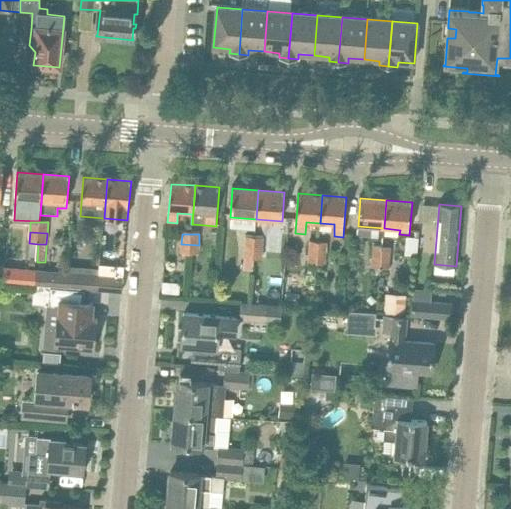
[(245,238),(244,260),(253,260),(255,239),(245,238)]
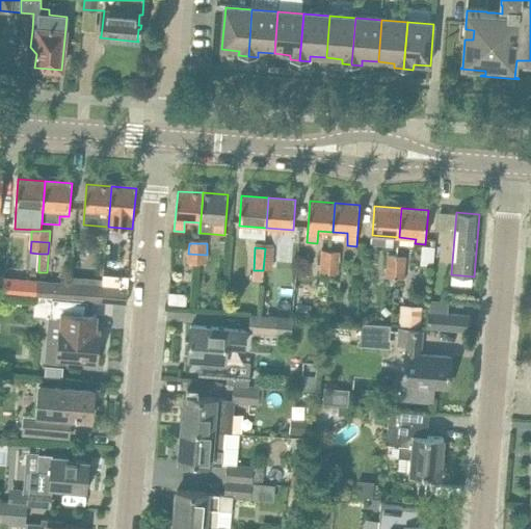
[(273,248),(265,248),(263,270),(272,271),(273,248)]
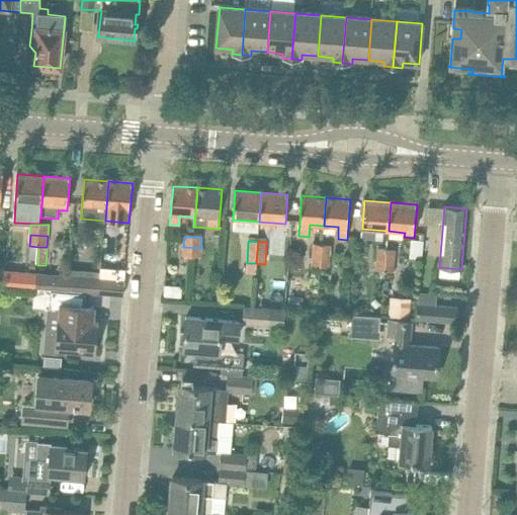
[(312,268),(321,268),(323,246),(314,246),(312,268)]
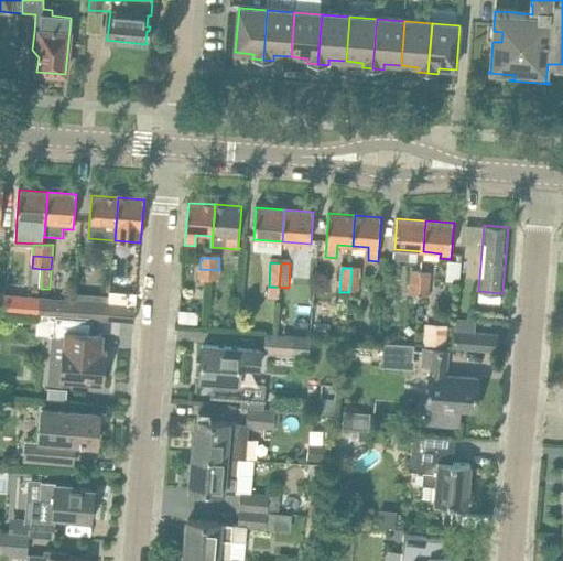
[(361,269),(352,268),(349,292),(359,293),(361,269)]
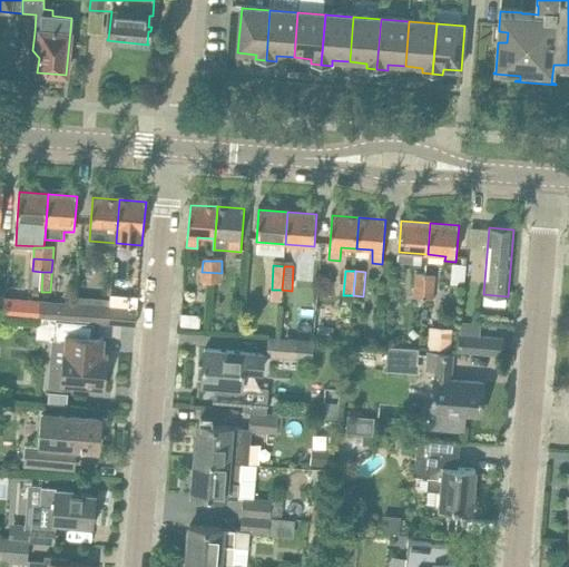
[(222,273),(202,272),(202,283),(221,284),(222,273)]
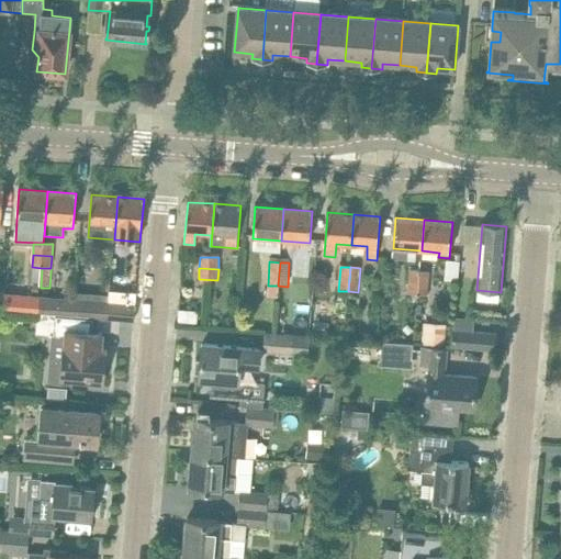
[(410,272),(408,283),(427,286),(426,297),(428,297),(429,274),(418,274),(410,272)]
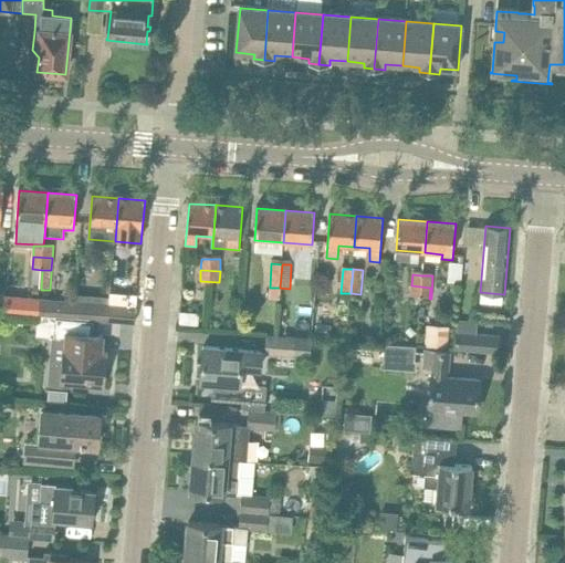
[(430,288),(411,285),(410,298),(420,299),(429,299),(430,288)]
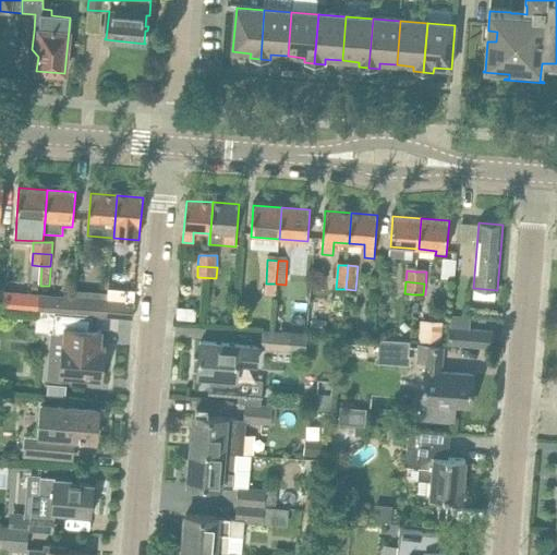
[(135,292),(109,290),(109,294),(108,294),(107,320),(133,321),(135,292)]
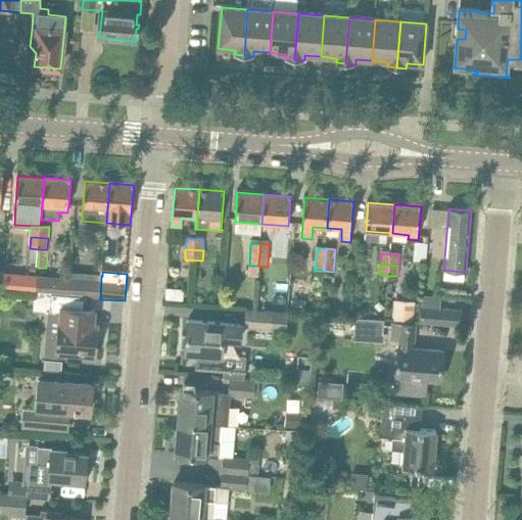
[(70,280),(69,280),(68,297),(79,298),(100,299),(101,276),(70,274),(70,280)]
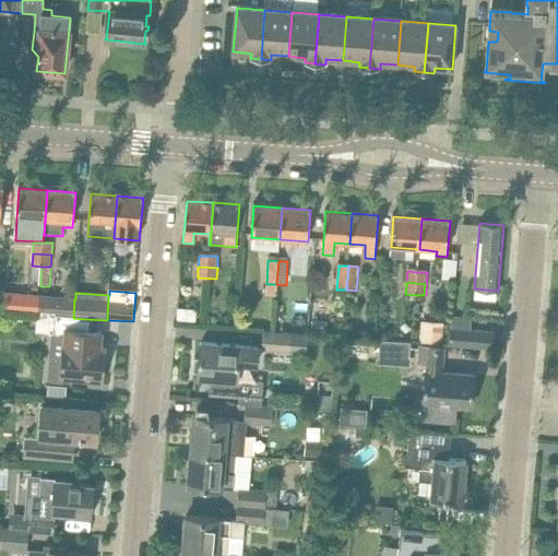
[(74,299),(39,297),(38,315),(73,318),(74,299)]
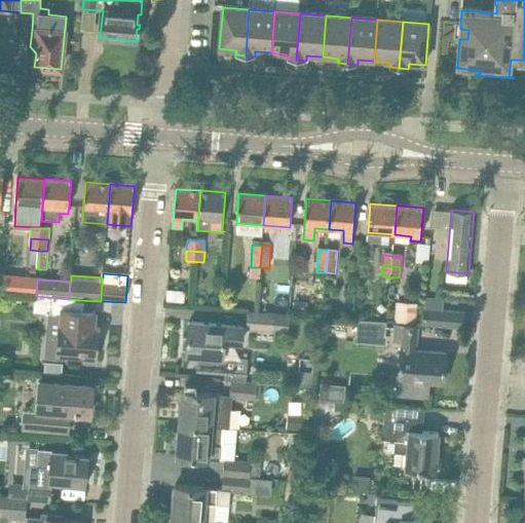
[(166,302),(184,304),(185,293),(167,291),(166,302)]
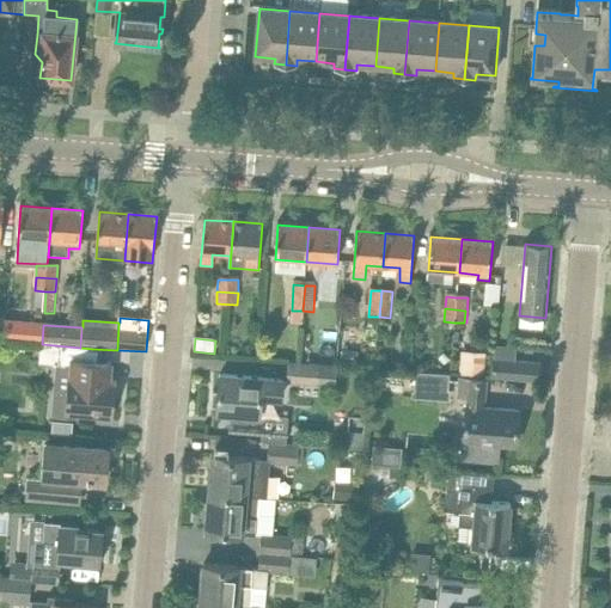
[(495,349),(494,361),(493,379),(541,382),(542,364),(515,363),(517,350),(495,349)]
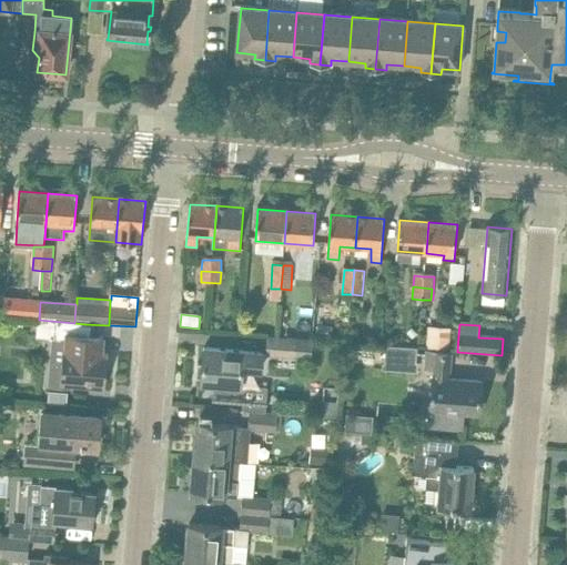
[(71,385),(103,387),(105,354),(76,352),(77,336),(34,334),(33,349),(53,351),(51,390),(70,391),(71,385)]
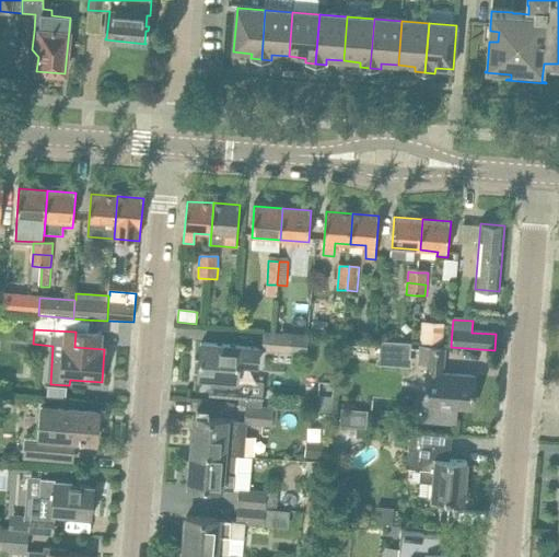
[(292,336),(278,335),(265,334),(264,352),(306,356),(307,337),(292,336)]
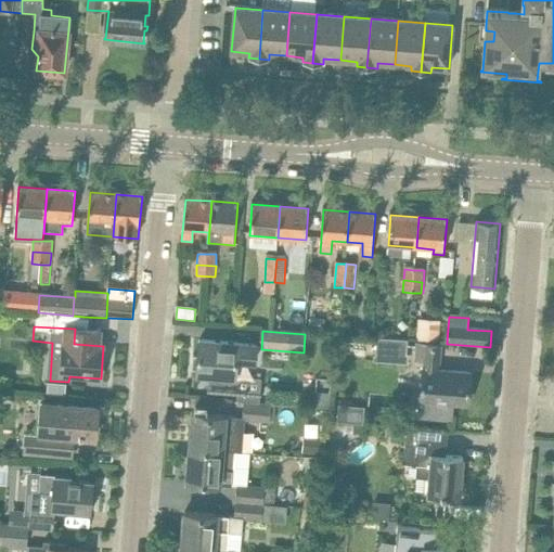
[(374,363),(407,366),(408,342),(386,341),(376,339),(374,363)]
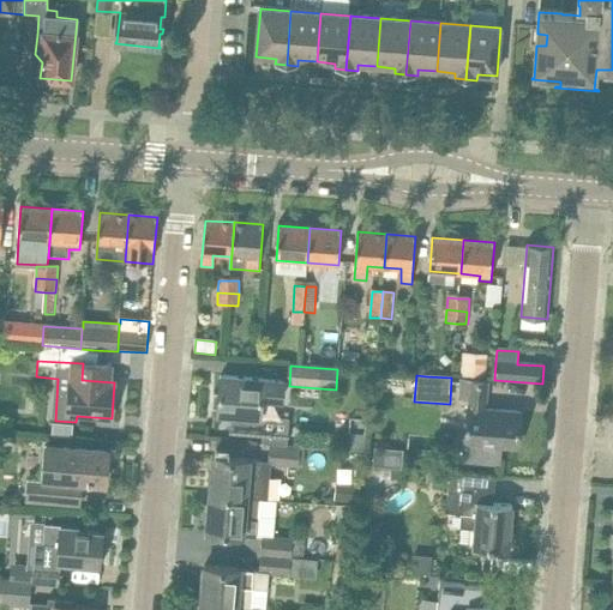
[(263,382),(221,379),(220,396),(214,394),(212,410),(218,410),(217,415),(235,416),(234,433),(229,432),(229,435),(289,440),(289,436),(258,434),(262,399),(282,400),(283,385),(263,384),(263,382)]
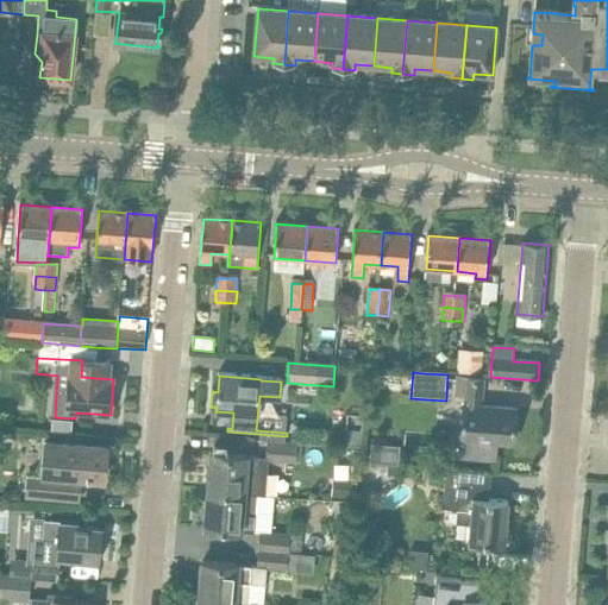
[(465,396),(462,440),(461,458),(495,460),(497,442),(514,443),(516,411),(482,408),(484,382),(458,379),(457,396),(465,396)]
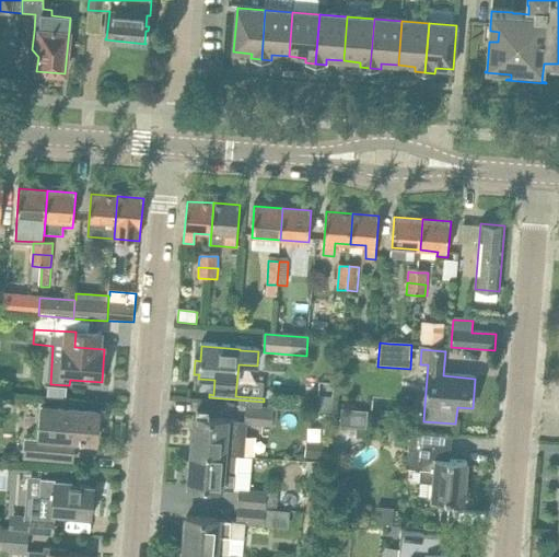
[(319,397),(318,412),(334,413),(335,398),(319,397)]
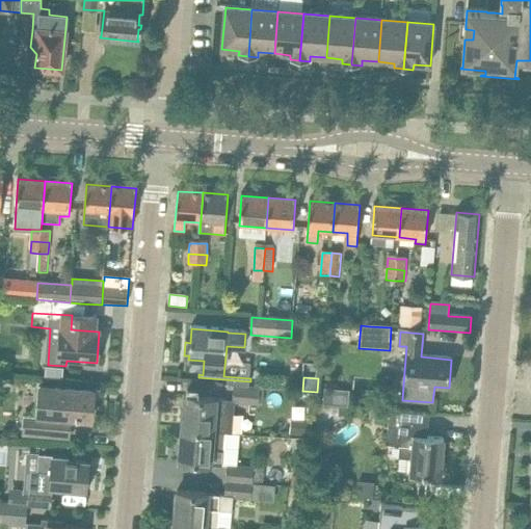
[(24,417),(22,434),(69,439),(71,419),(91,421),(94,392),(38,388),(36,418),(24,417)]
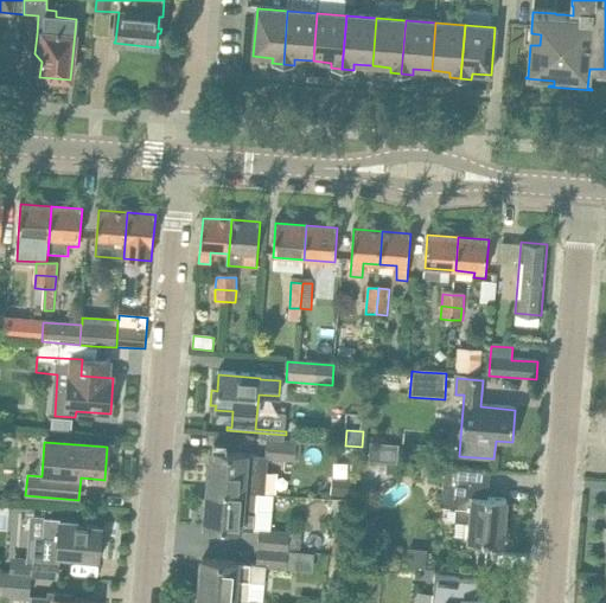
[(297,444),(267,442),(266,459),(247,456),(211,453),(209,491),(265,495),(267,462),(295,463),(297,444)]
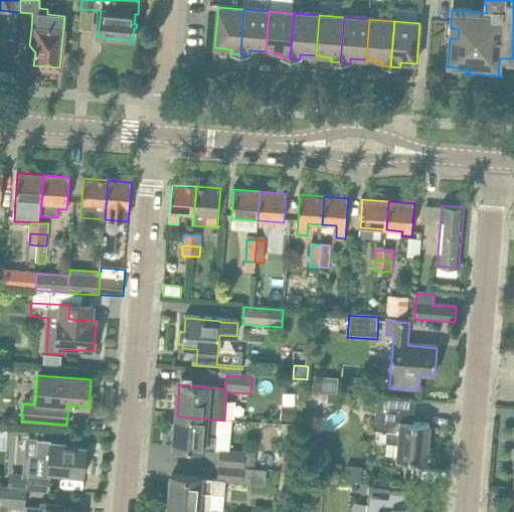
[(315,378),(313,393),(322,394),(324,379),(315,378)]
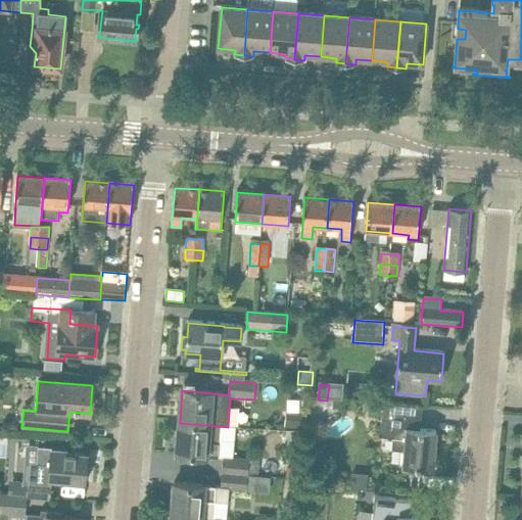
[(422,408),(383,405),(380,438),(392,439),(391,452),(404,453),(402,468),(433,471),(436,432),(421,431),(422,408)]
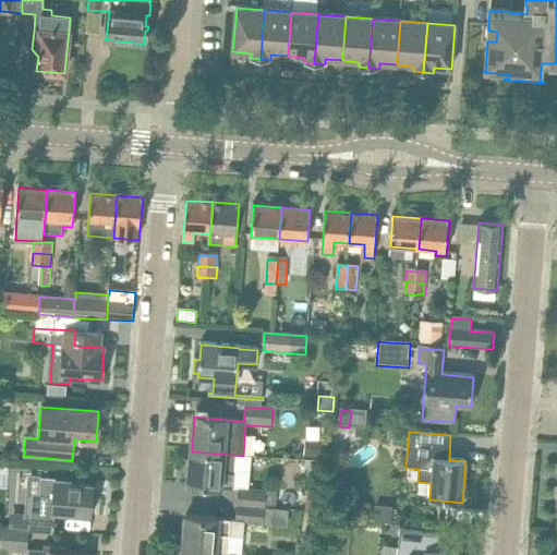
[(233,490),(237,456),(192,451),(189,486),(233,490)]
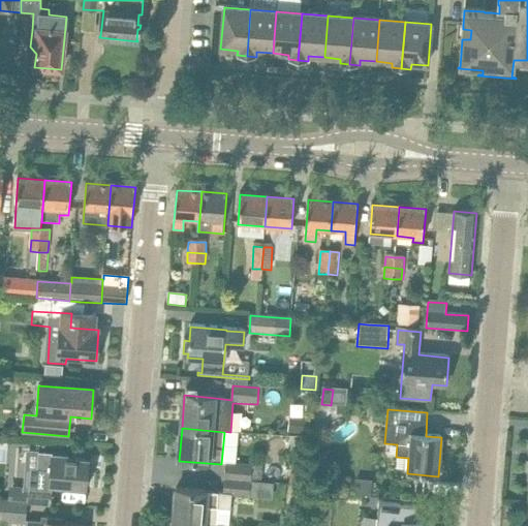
[(67,456),(52,455),(52,457),(38,456),(35,489),(10,487),(9,501),(48,505),(50,486),(85,489),(88,460),(67,458),(67,456)]
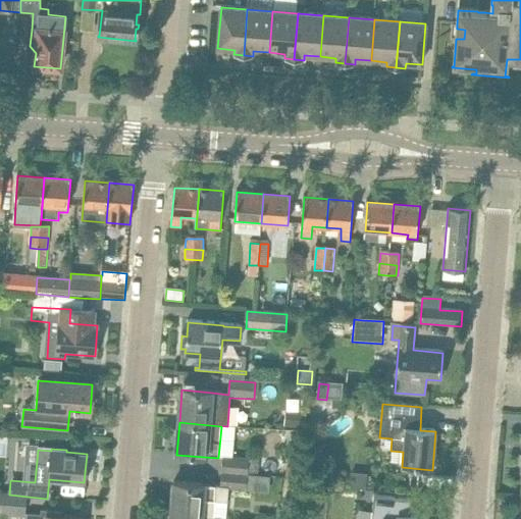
[(259,461),(223,458),(222,473),(258,476),(259,461)]
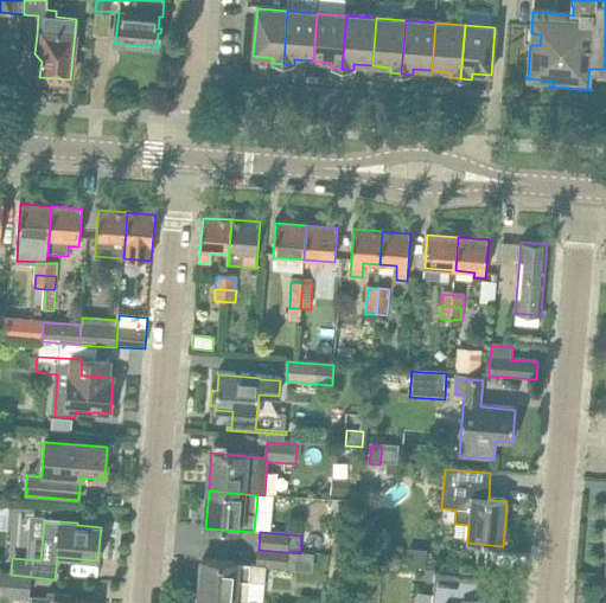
[(300,553),(259,550),(256,566),(238,565),(203,562),(199,600),(229,602),(263,602),(266,569),(299,571),(300,553)]
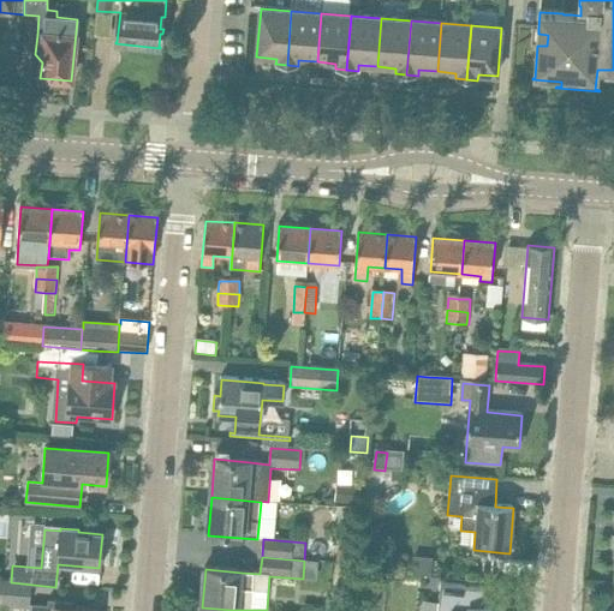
[(30,586),(0,582),(0,603),(28,606),(30,586)]
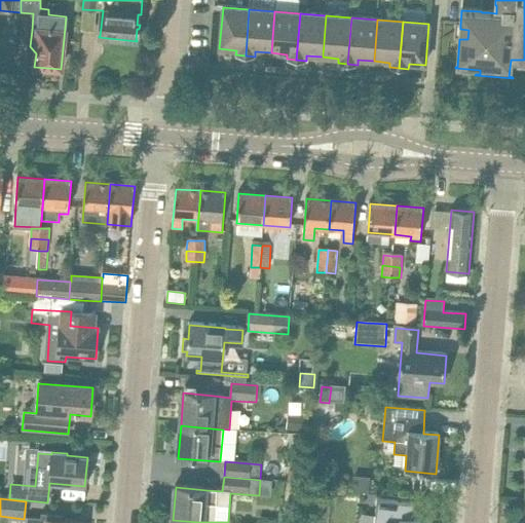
[(415,503),(377,500),(374,522),(433,522),(408,520),(409,505),(415,505),(415,503)]
